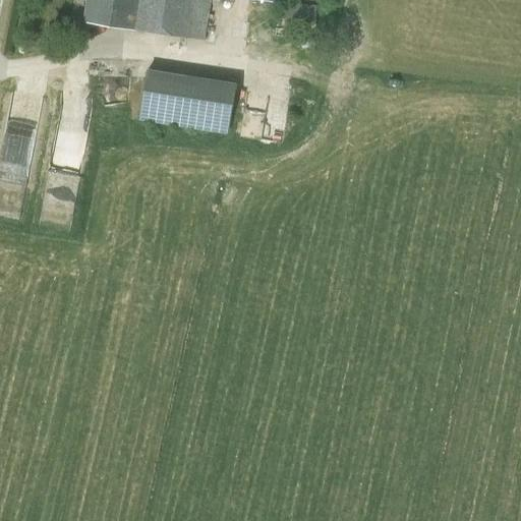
[(205,40),(210,0),(262,0),(277,2),(276,0),(88,0),(85,21),(205,40)]
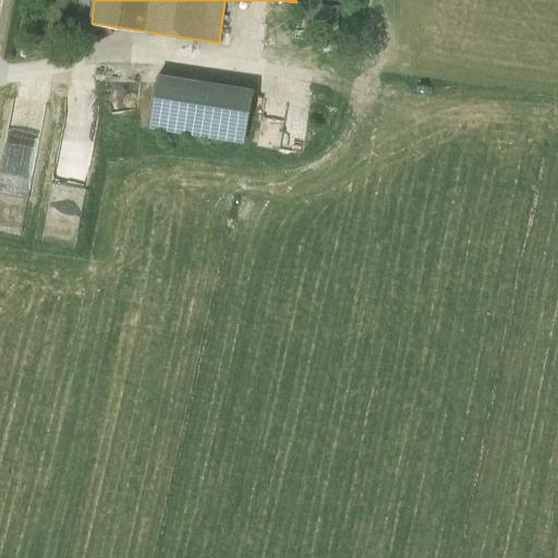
[(338,5),(302,4),(301,28),(337,31),(338,5)]
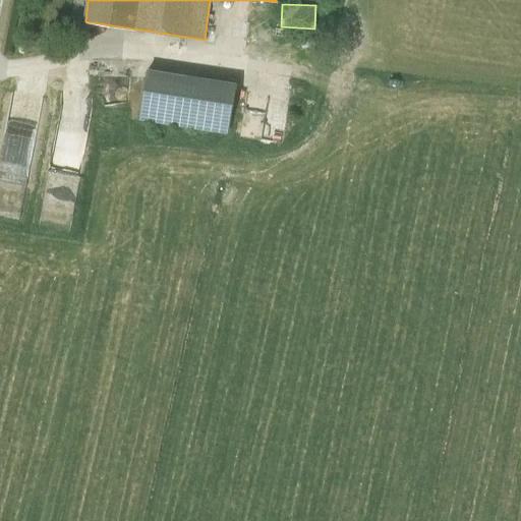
[(227,132),(235,84),(148,70),(139,118),(227,132)]
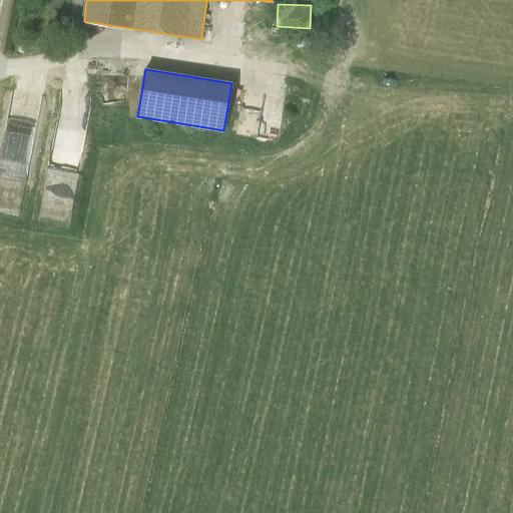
[(13,85),(0,159),(0,166),(27,171),(41,89),(13,85)]
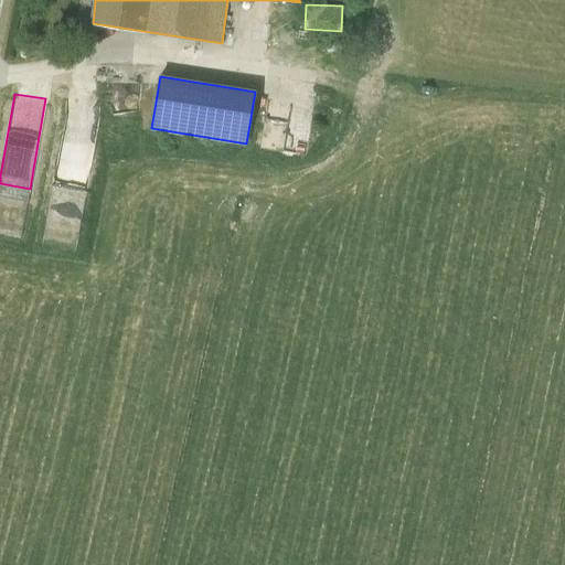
[(84,205),(86,189),(51,183),(49,201),(84,205)]
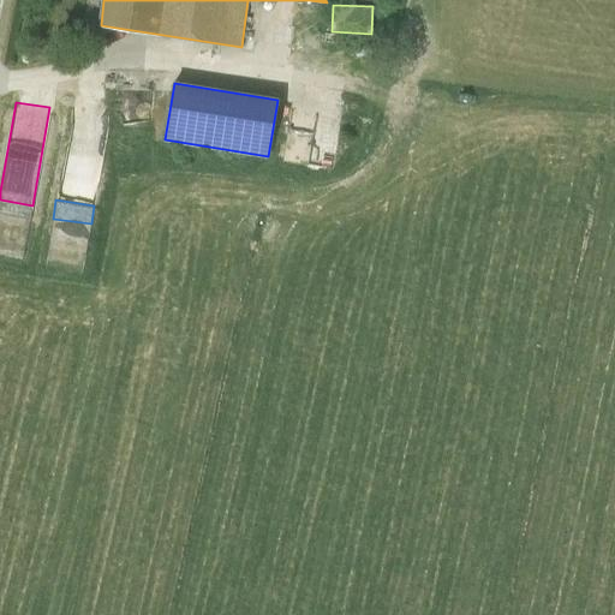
[(76,225),(48,225),(48,263),(83,263),(83,239),(76,239),(76,225)]
